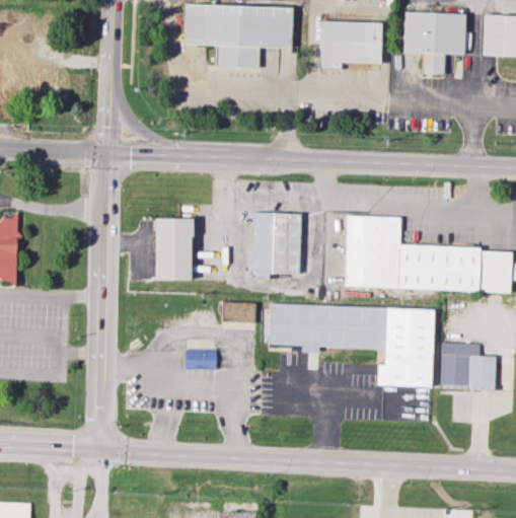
[(185,45),(217,46),(216,67),(259,68),(259,48),(292,49),(293,8),(187,4),(185,45)]
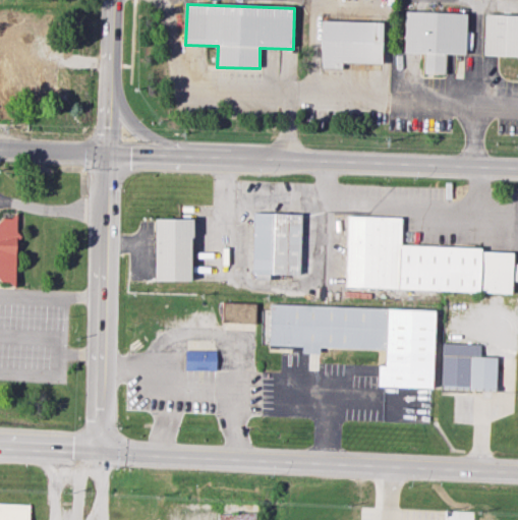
[(468,14),(407,12),(405,53),(424,53),(424,74),(446,74),(447,54),(466,55),(468,14)]
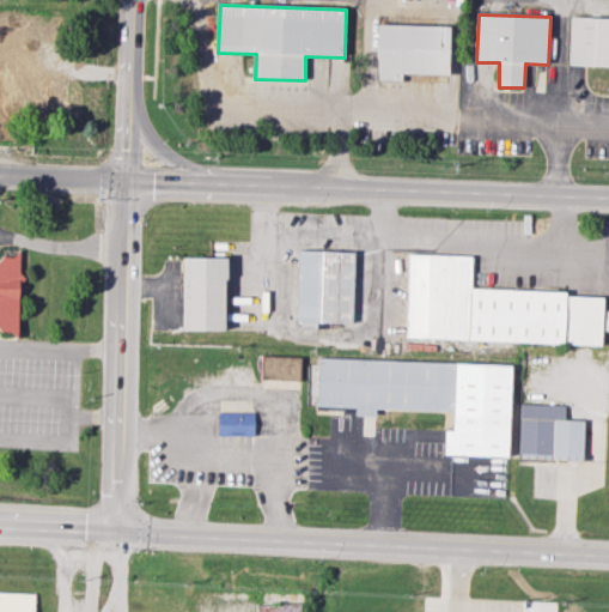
[(608,19),(573,19),(572,67),(608,67),(608,19)]
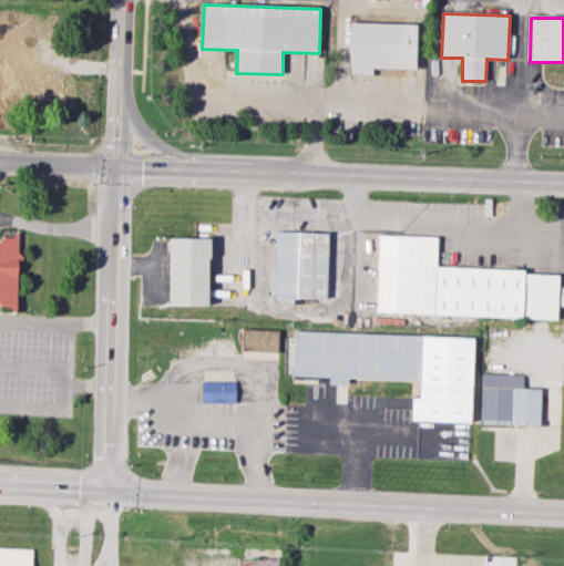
[(417,70),(418,26),(352,23),(350,75),(373,75),(373,69),(417,70)]
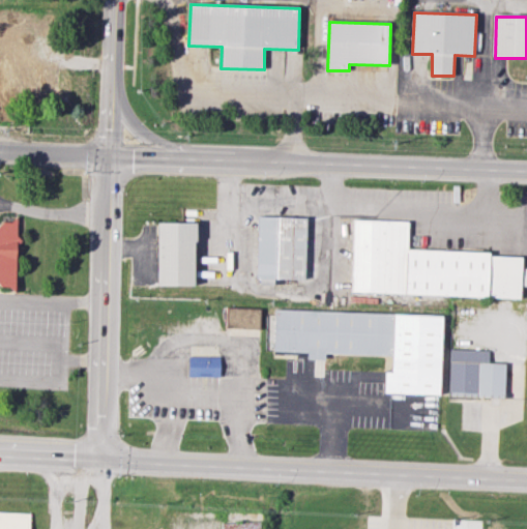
[(0,215),(21,215),(20,234),(26,241),(20,245),(19,293),(13,286),(4,285),(0,281),(0,215)]
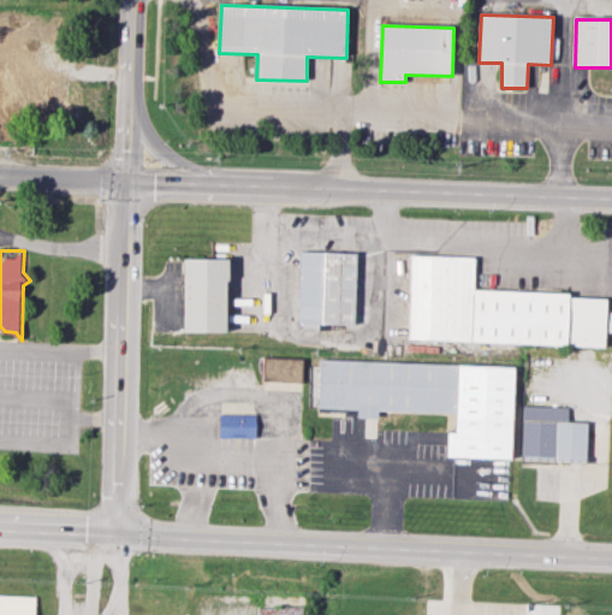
[(358,254),(302,253),(299,325),(356,325),(358,254)]
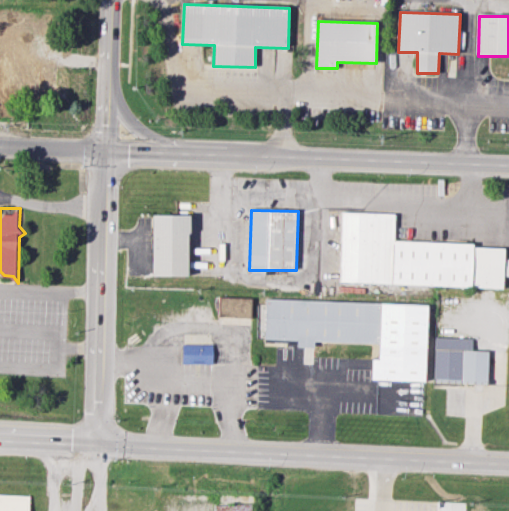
[(340,283),(504,288),(506,246),(395,242),(396,214),(343,213),(340,283)]
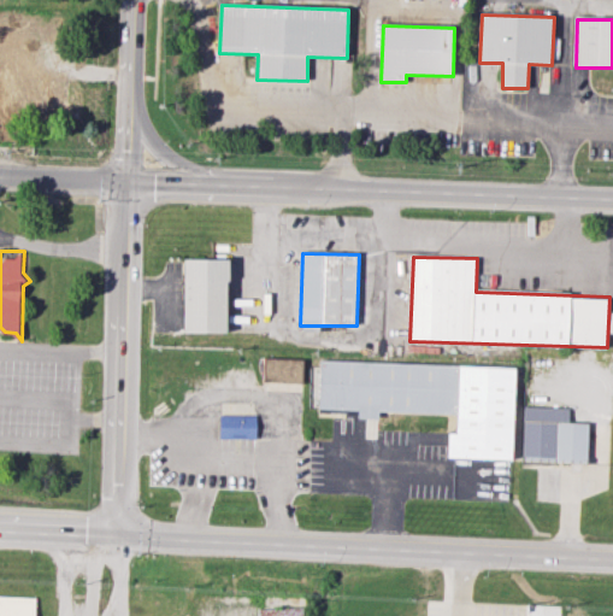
[(186,333),(228,333),(229,260),(186,259),(186,333)]
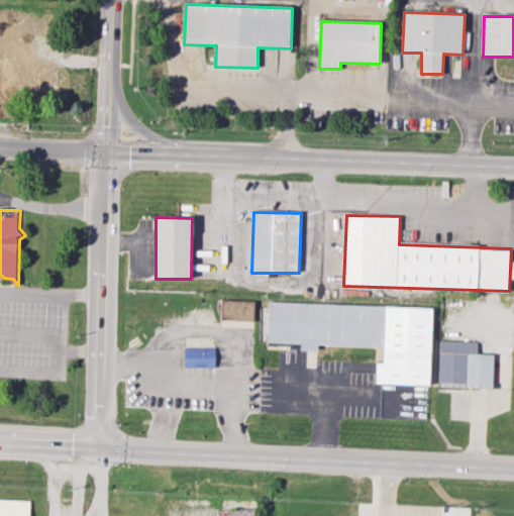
[(344,242),(344,228),(333,228),(333,242),(344,242)]
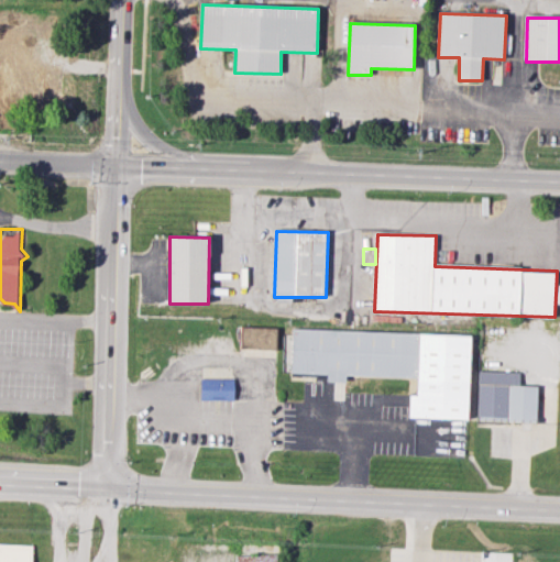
[(242,349),(277,350),(277,329),(242,328),(242,349)]
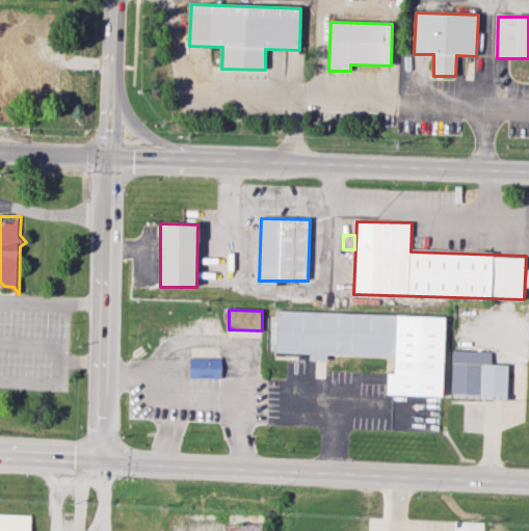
[(445,317),(278,312),(276,355),(311,356),(310,362),(328,362),(328,356),(395,357),(394,373),(388,373),(387,396),(443,397),(445,317)]
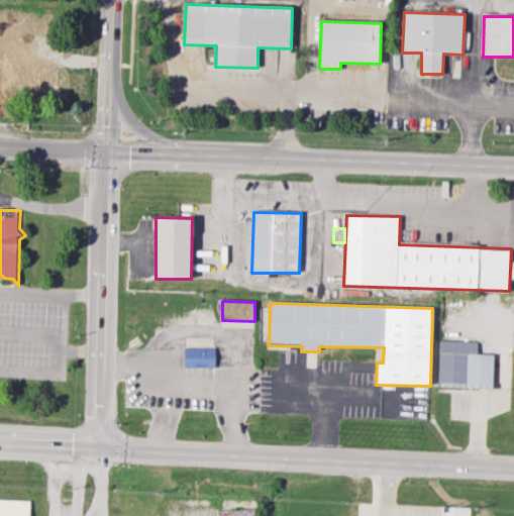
[(216,348),(186,348),(186,368),(216,368),(216,348)]
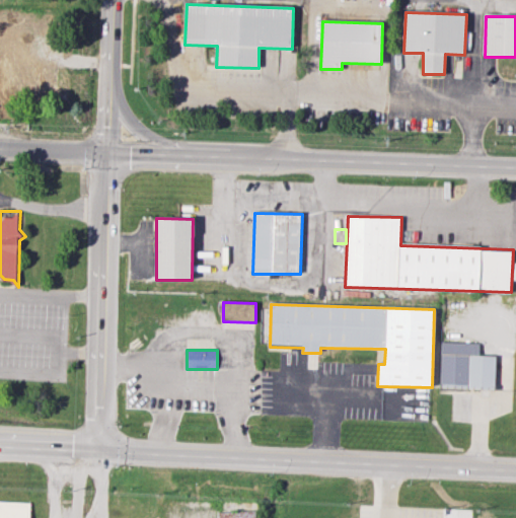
[(30,517),(31,503),(0,502),(0,517),(30,517)]
